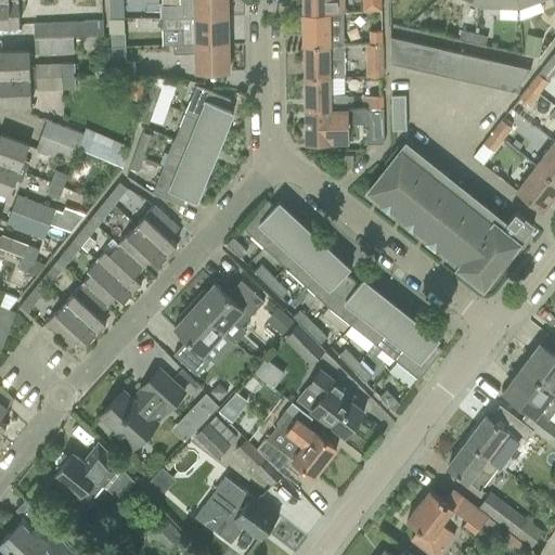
[(25,10),(24,0),(0,0),(0,25),(21,25),(20,10),(25,10)]
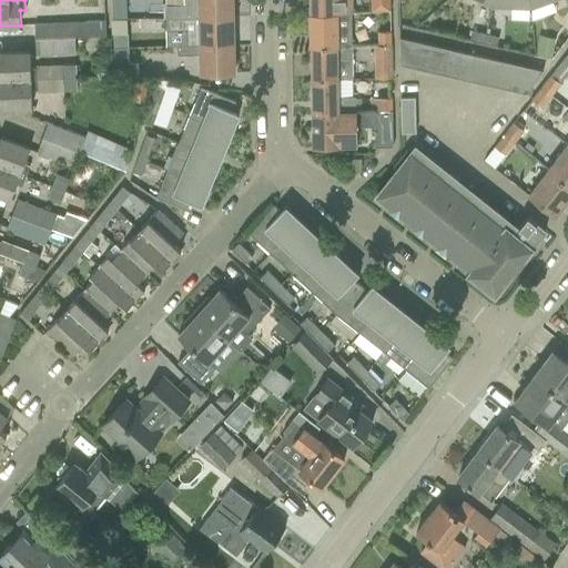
[(127,0),(111,0),(112,20),(128,20),(127,0)]
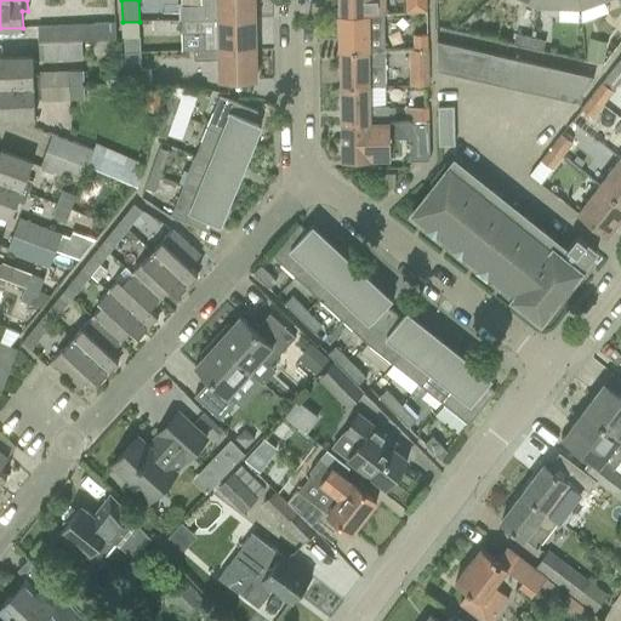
[(180,0),(181,21),(255,20),(254,0),(180,0)]
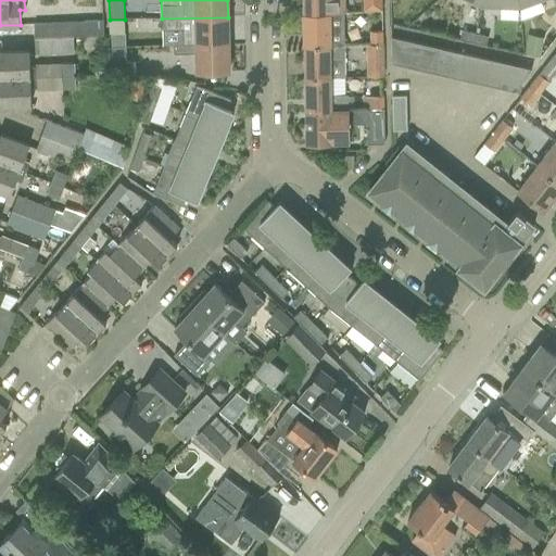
[(343,0),(303,0),(304,13),(328,13),(343,13),(344,13),(343,0)]
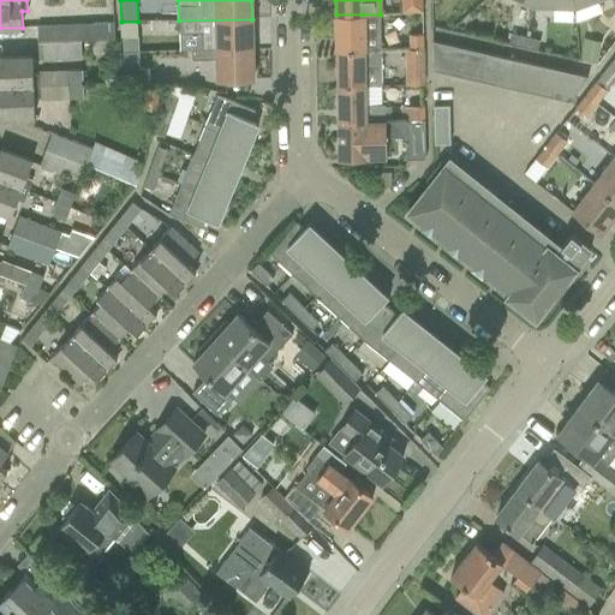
[(407,13),(404,13),(404,49),(423,49),(422,34),(422,12),(407,13)]
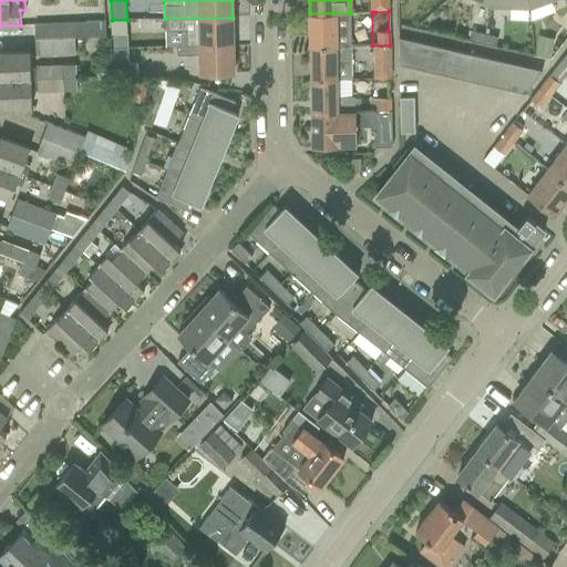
[(334,13),(310,13),(310,47),(350,45),(350,13),(334,13)]
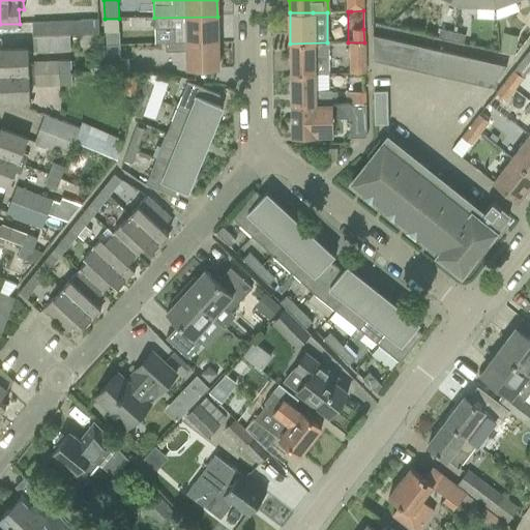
[(217,42),(217,17),(154,18),(154,28),(174,28),(174,42),(165,42),(165,43),(217,42)]
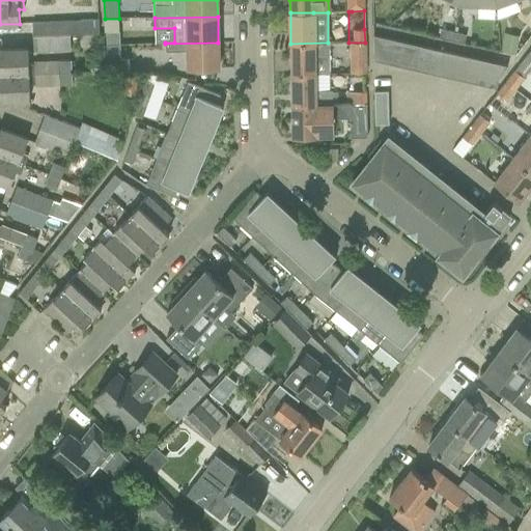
[(105,19),(104,19),(104,32),(106,32),(106,45),(119,45),(119,32),(119,19),(105,19)]
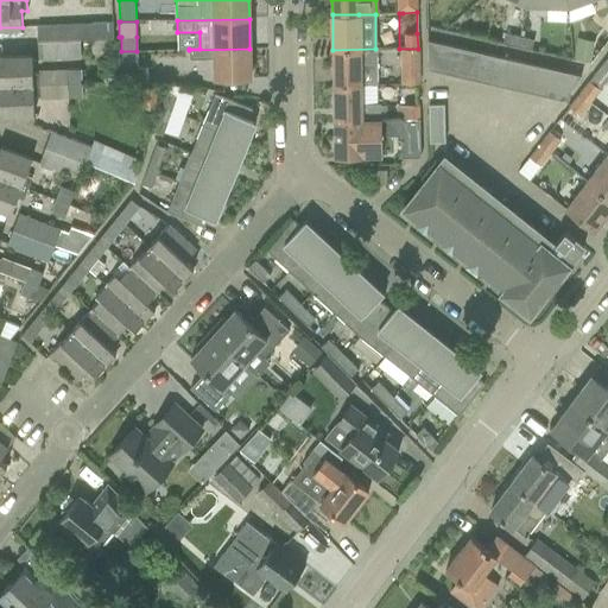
[(113,24),(81,25),(38,26),(39,43),(81,40),(81,39),(113,38),(113,24)]
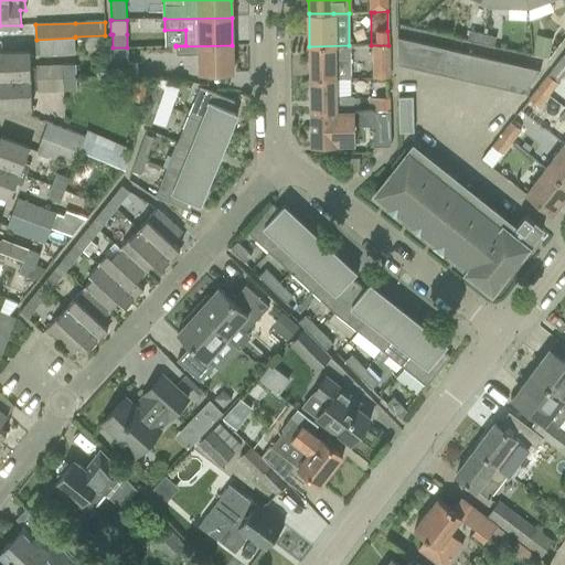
[(480,44),(482,34),(470,31),(468,41),(480,44)]
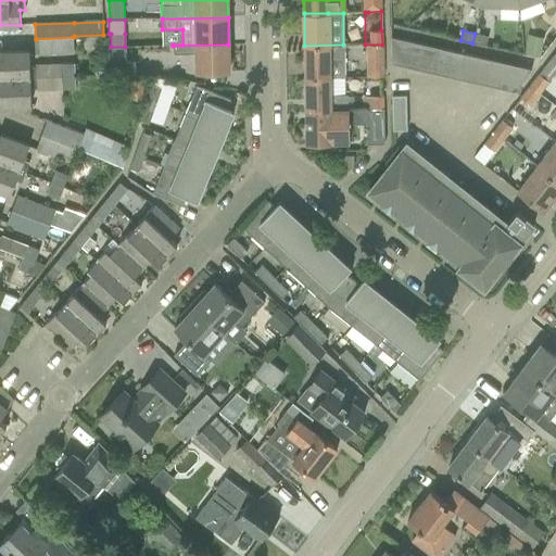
[(488,37),(475,34),(472,43),(485,47),(488,37)]
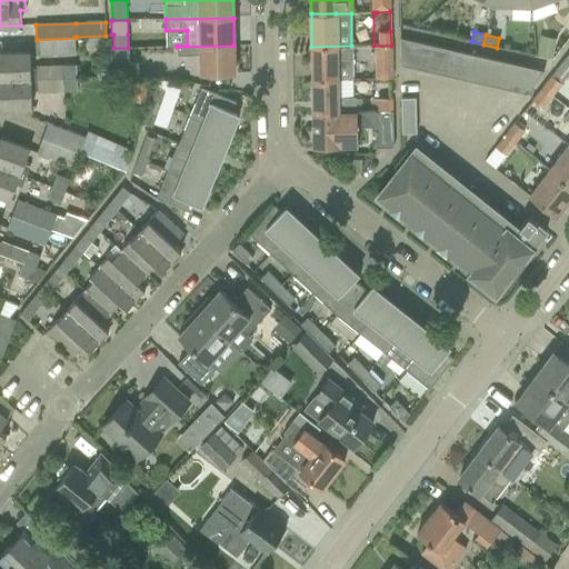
[(76,38),(37,40),(37,55),(77,53),(76,38)]
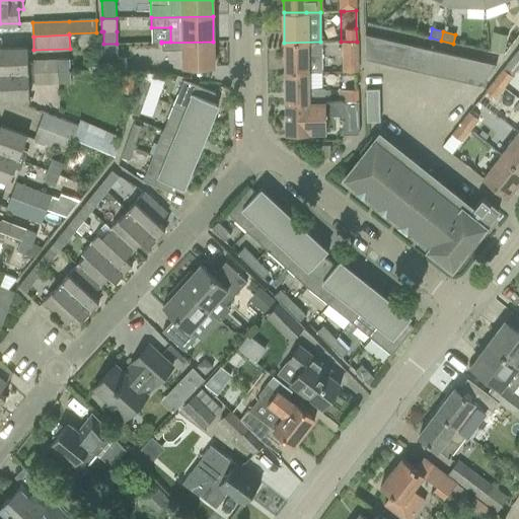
[(378,63),(384,39),(365,34),(365,60),(378,63)]
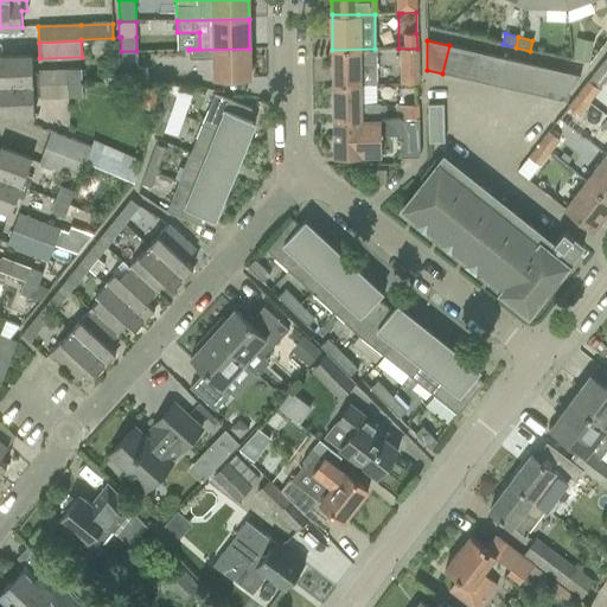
[(464,49),(449,45),(442,74),(458,76),(464,49)]
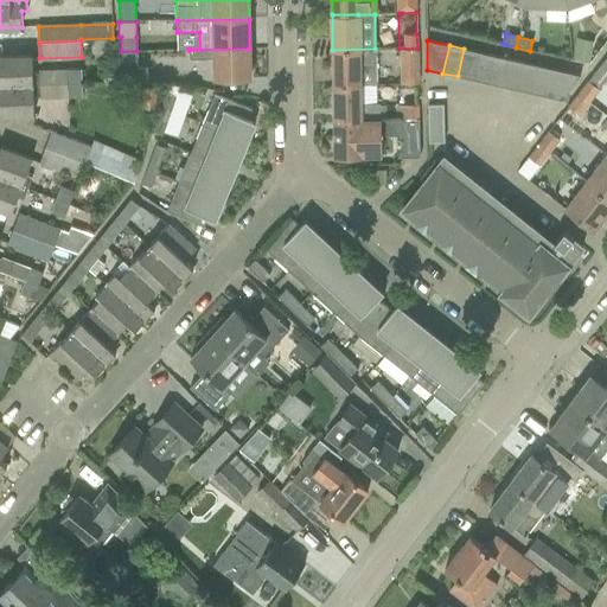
[(250,78),(249,49),(189,50),(189,58),(212,57),(213,78),(250,78)]
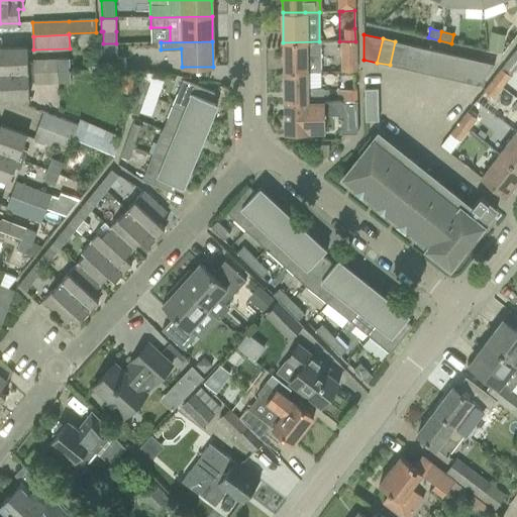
[(320,72),(320,41),(319,41),(283,42),(284,73),(306,72),(320,72)]
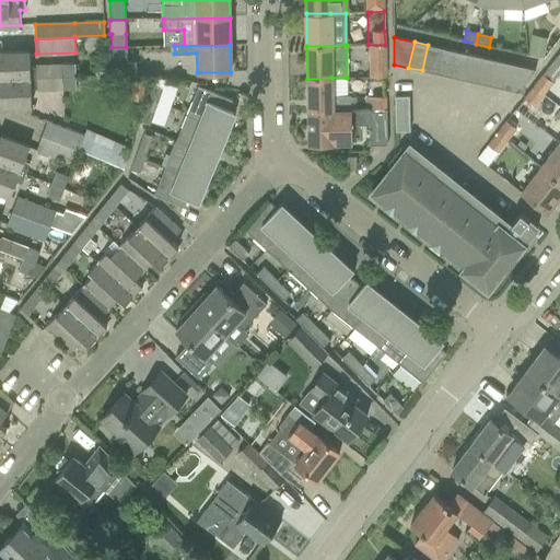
[(385,45),(368,45),(369,77),(385,77),(385,45)]
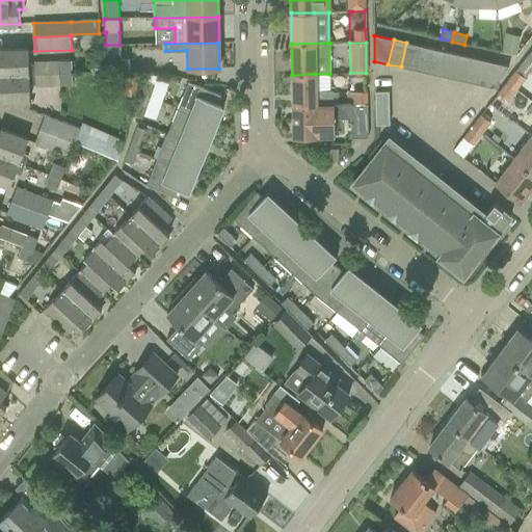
[(406,43),(401,67),(414,70),(420,46),(406,43)]
